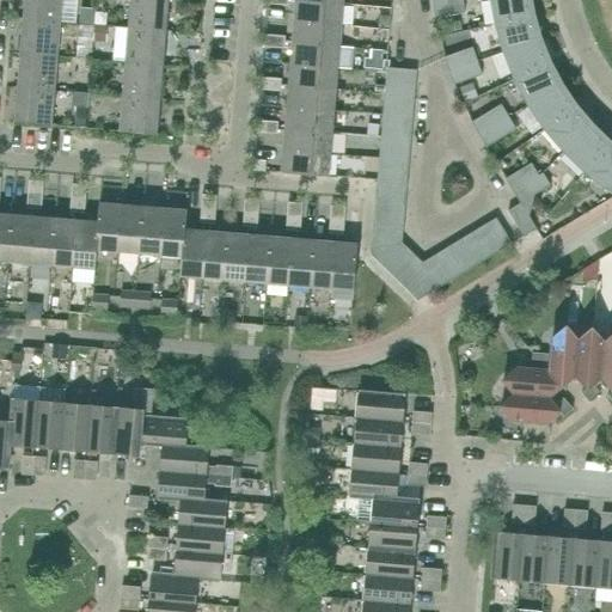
[(61,22),(62,0),(24,0),(23,19),(43,20),(61,22)]
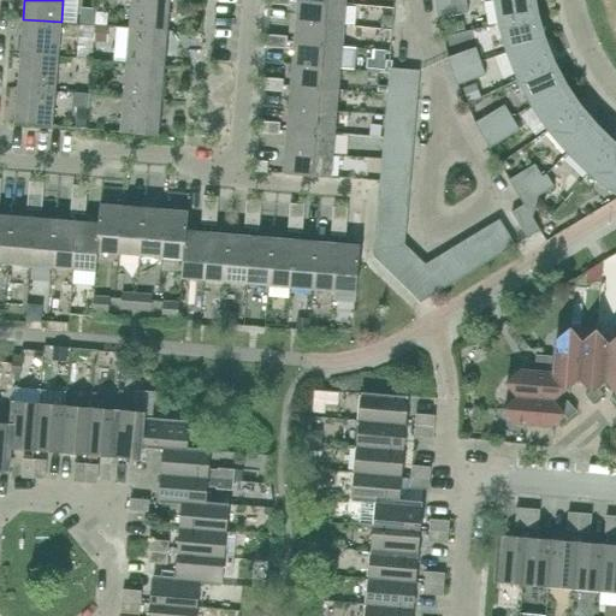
[(167,31),(169,0),(130,0),(128,28),(167,31)]
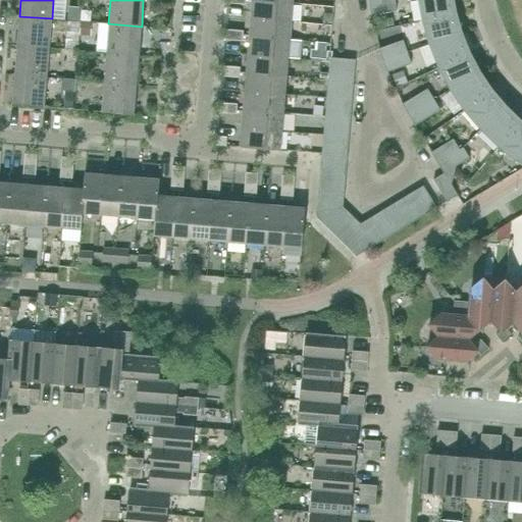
[(292,21),(294,3),(256,0),(251,0),(250,18),(292,21)]
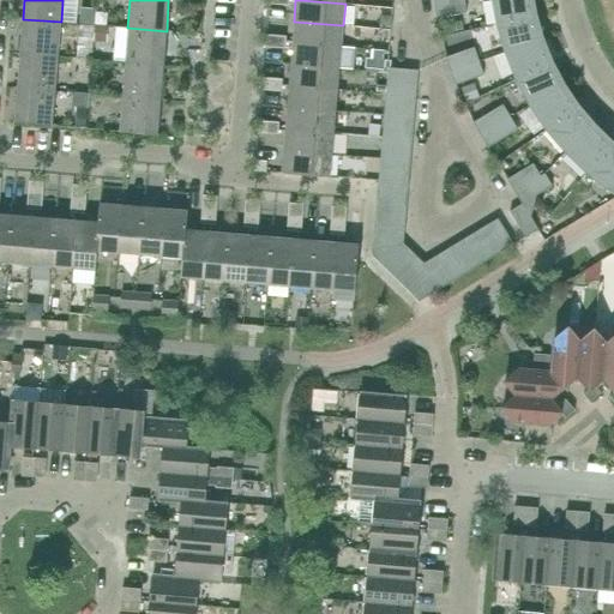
[(435,18),(465,13),(464,0),(456,0),(434,2),(435,18)]
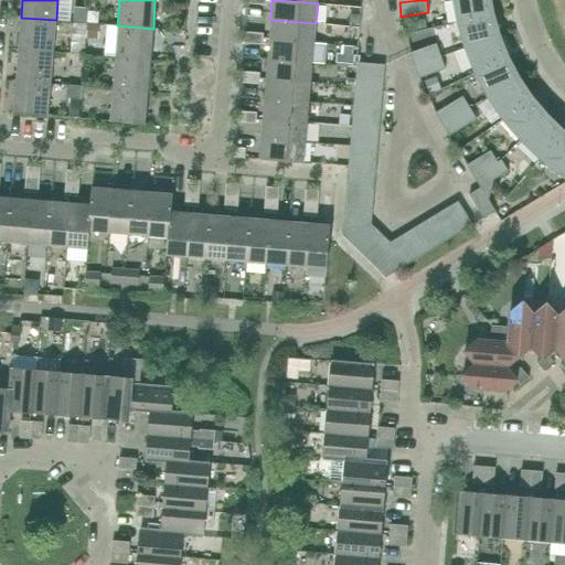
[(452,0),(454,3),(455,8),(456,14),(458,22),(489,14),(488,8),(487,8),(488,3),(487,0),(452,0)]
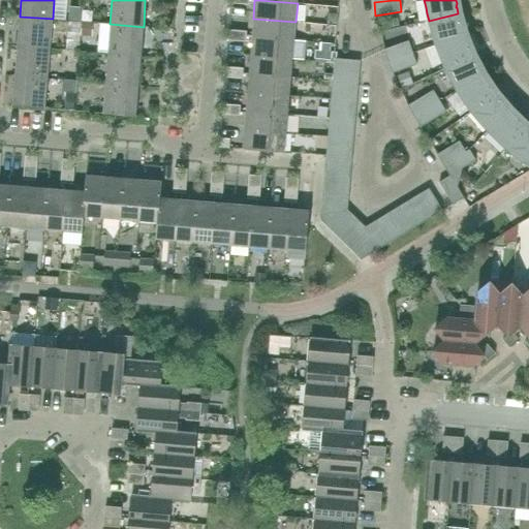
[(460,21),(459,18),(458,13),(429,21),(430,25),(432,33),(434,37),(436,44),(466,34),(466,33),(465,33),(464,29),(462,25),(460,21)]
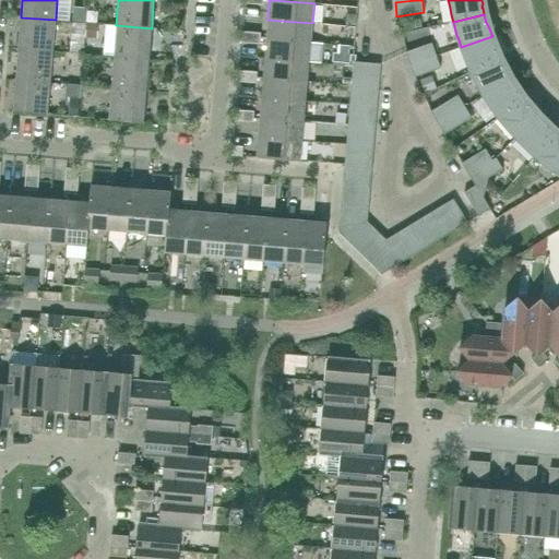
[(56,20),(39,19),(21,18),(18,48),(54,51),(56,20)]
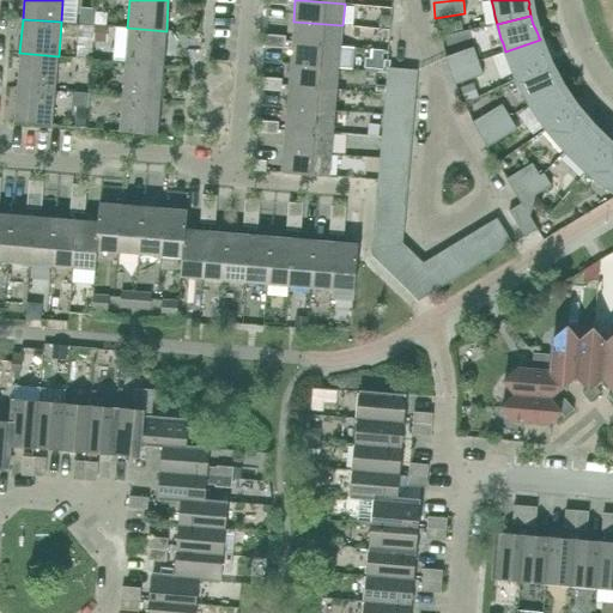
[(341,47),(343,25),(293,22),(292,43),(341,47)]
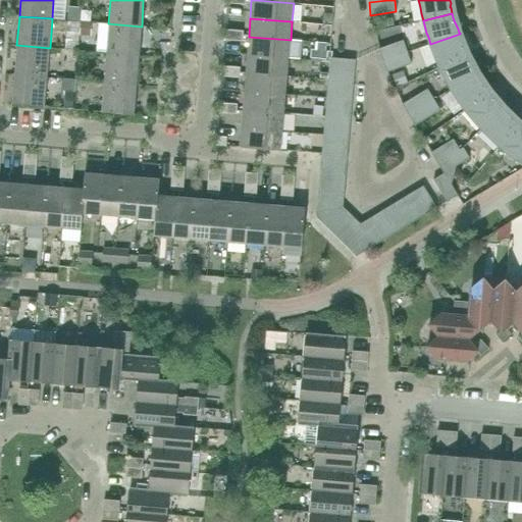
[(91,22),(81,21),(79,36),(89,37),(91,22)]
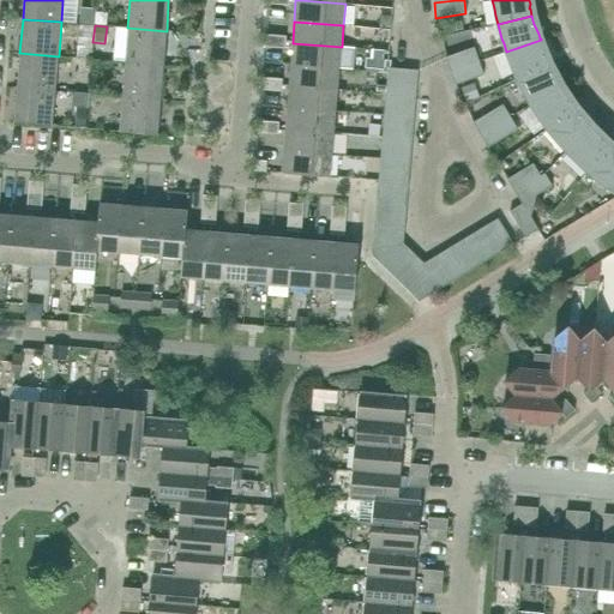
[(163,66),(167,31),(127,28),(125,62),(163,66)]
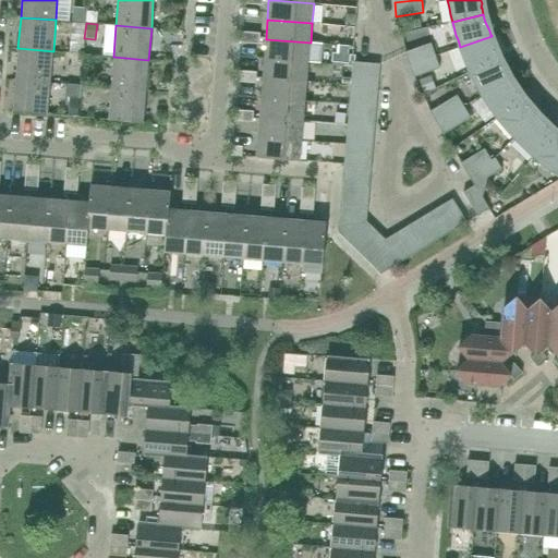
[(250,44),(251,32),(241,32),(240,43),(250,44)]
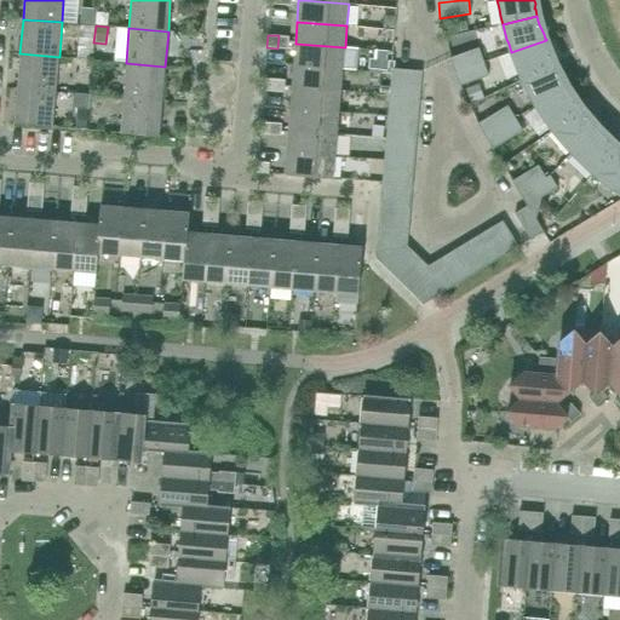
[(288,49),(288,36),(279,35),(277,49),(288,49)]
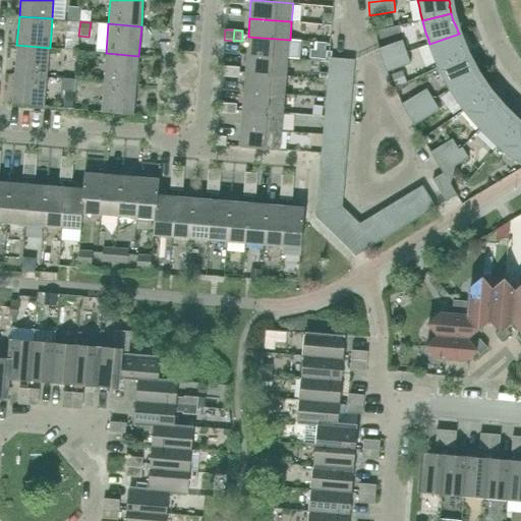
[(298,51),(307,52),(310,34),(301,33),(298,51)]
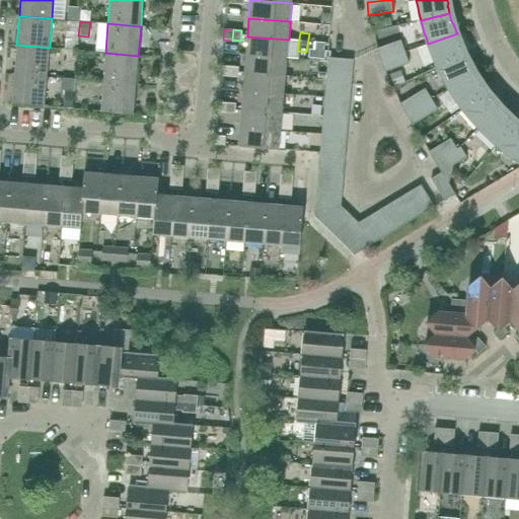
[(457,35),(458,35),(457,33),(428,44),(431,52),(433,56),(438,67),(463,55),(460,49),(460,44),(459,40),(457,35)]
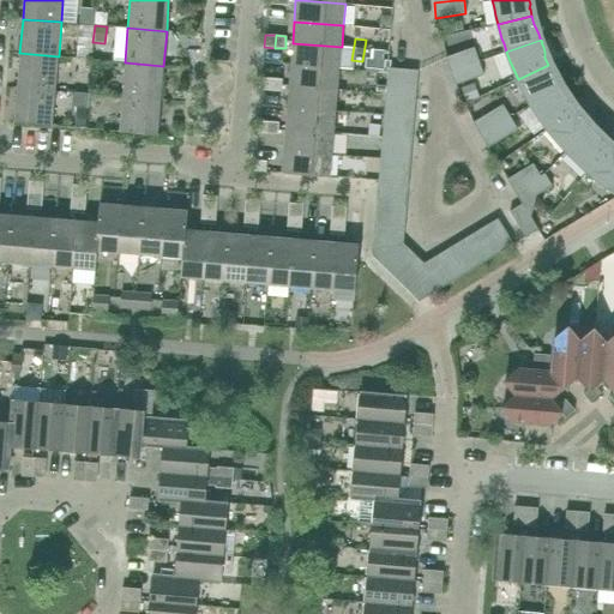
[(339,68),(342,47),(293,43),(290,65),(339,68)]
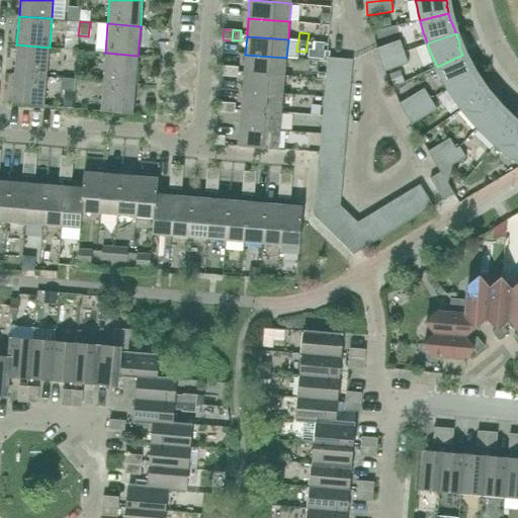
[(379,61),(404,52),(400,40),(375,49),(379,61)]
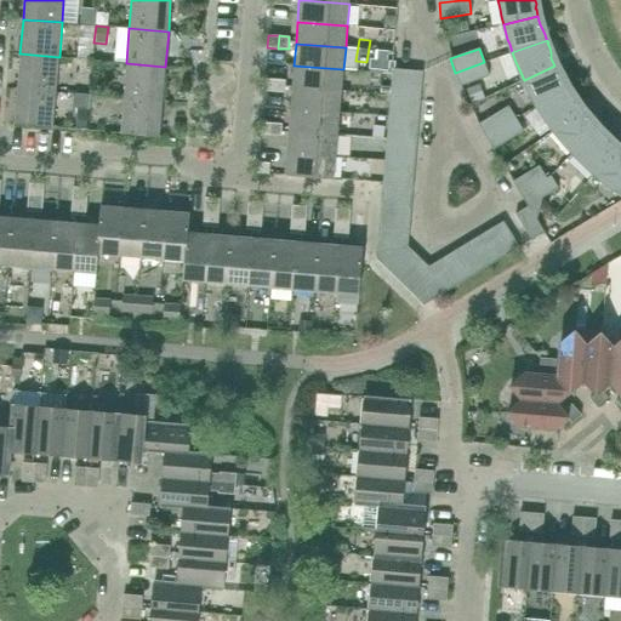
[(56,92),(60,57),(20,53),(17,89),(56,92)]
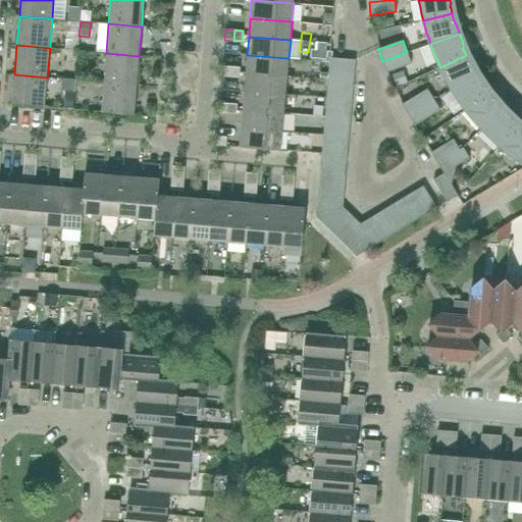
[(411,64),(407,52),(382,61),(386,72),(411,64)]
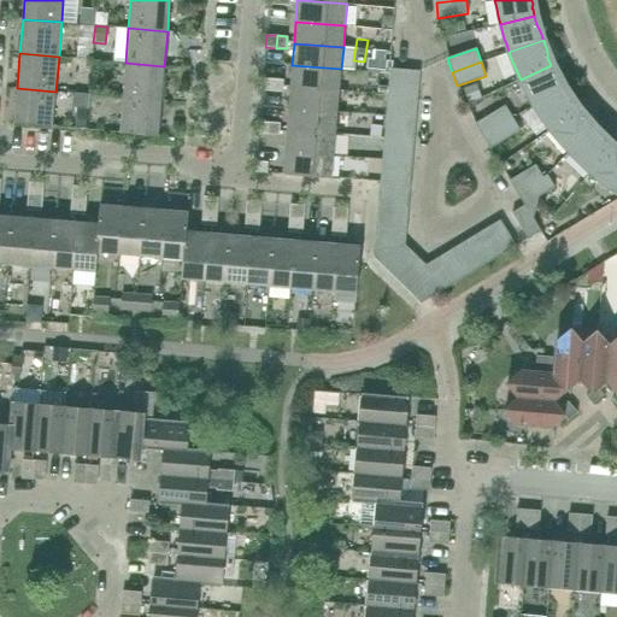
[(162,100),(164,66),(125,63),(122,98),(162,100)]
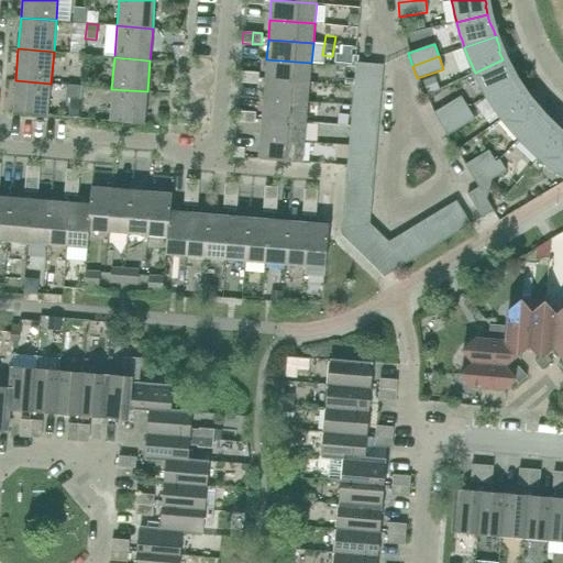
[(309,83),(311,63),(266,59),(265,79),(309,83)]
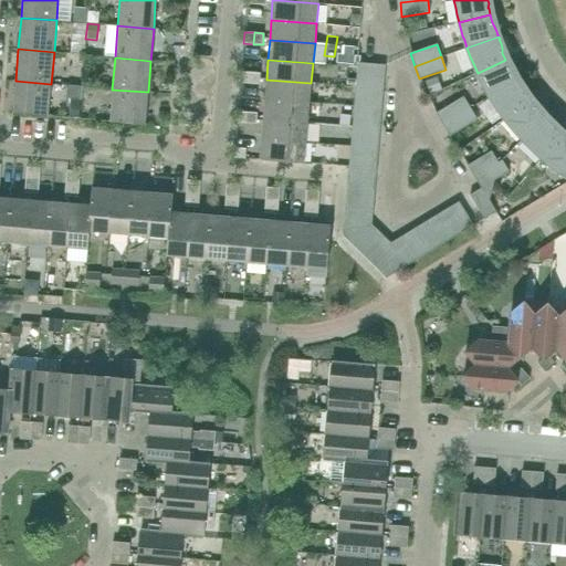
[(509,66),(505,60),(478,73),(479,76),(483,84),(490,96),(519,79),(517,77),(514,74),(509,66)]
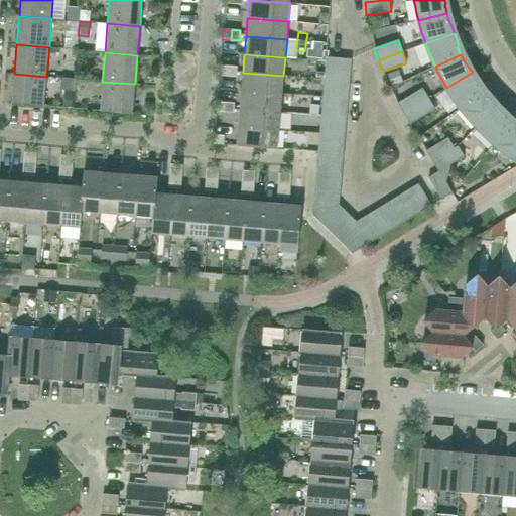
[(339,58),(327,57),(326,57),(324,82),(336,83),(339,58)]
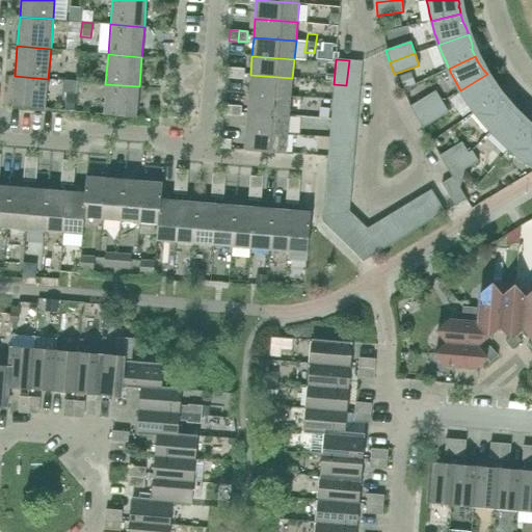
[(360,86),(362,61),(349,60),(346,85),(360,86)]
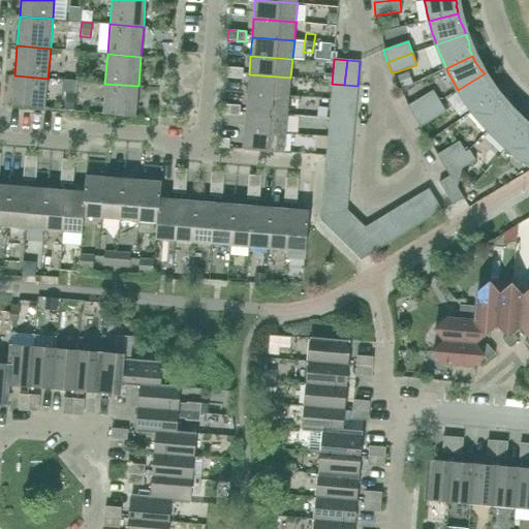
[(234,79),(235,67),(225,67),(224,78),(234,79)]
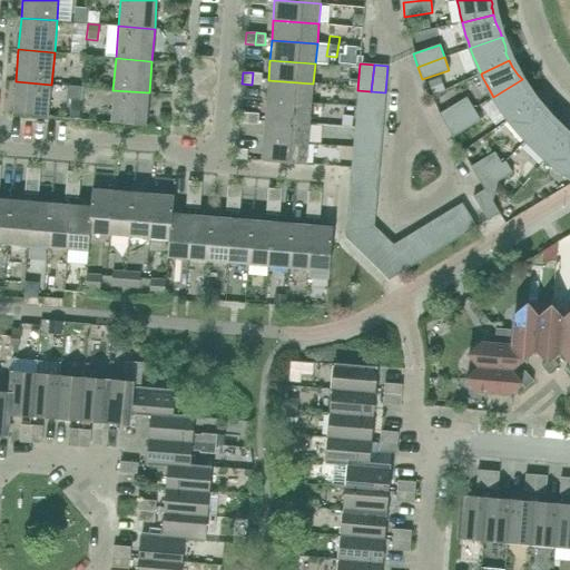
[(261,85),(262,74),(253,72),(252,85),(261,85)]
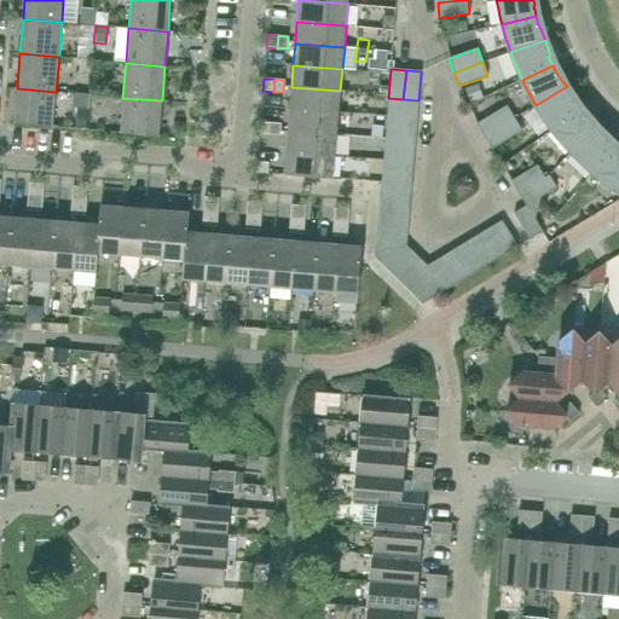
[(82,85),(84,103),(102,102),(100,85),(82,85)]
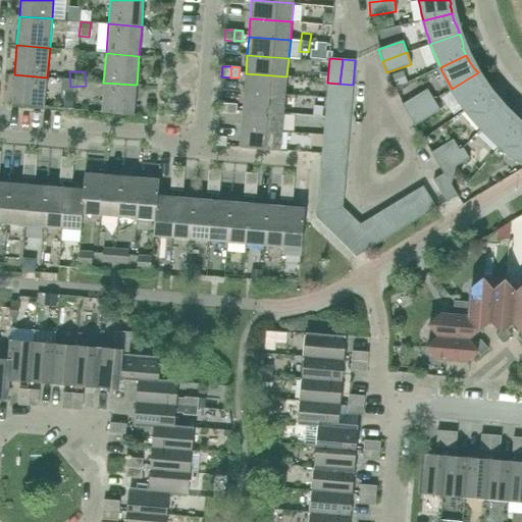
[(479,74),(478,72),(452,89),(459,99),(463,106),(466,109),(488,92),(484,87),(483,83),(481,79),(479,74)]
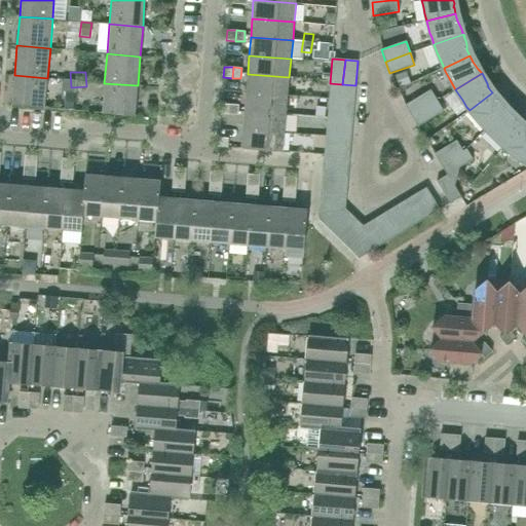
[(288,96),(289,77),(248,74),(246,92),(288,96)]
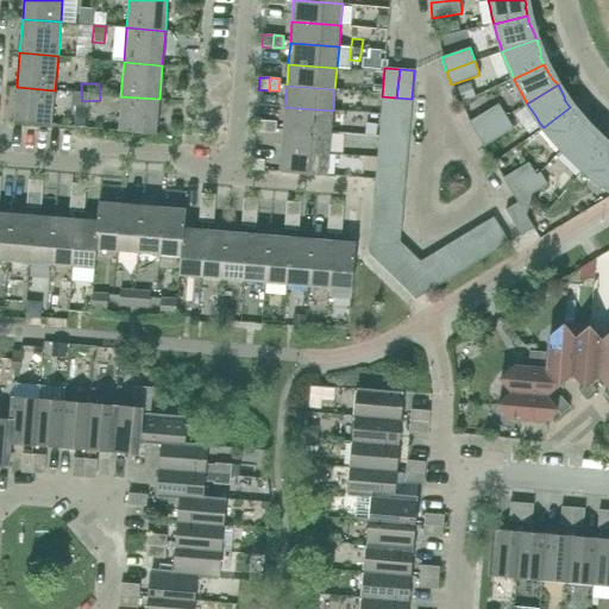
[(52,126),(55,90),(17,87),(13,123),(52,126)]
